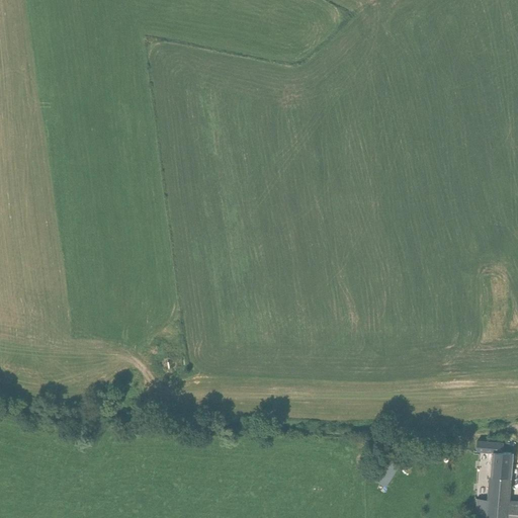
[(492,452),(502,452),(503,443),(477,441),(476,452),(492,453),(492,452)]
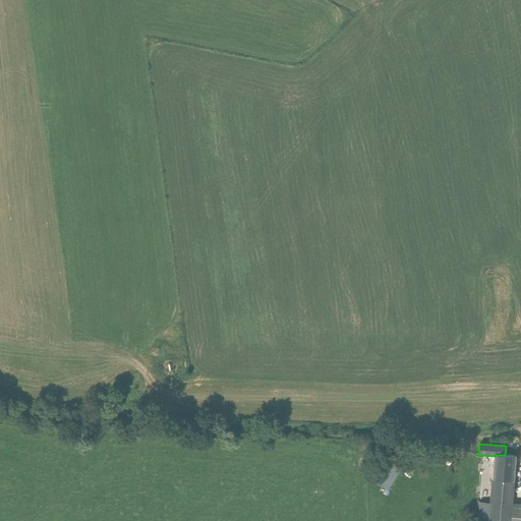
[(510,520),(513,503),(515,471),(513,471),(514,456),(505,455),(495,455),(495,456),(493,470),(491,470),(488,503),(480,502),(478,502),(477,520),(510,520)]
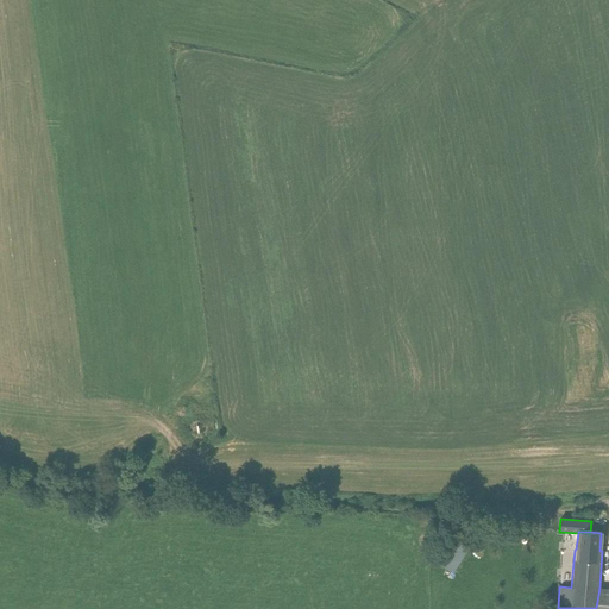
[(562,586),(571,588),(573,566),(569,565),(569,573),(563,572),(562,586)]
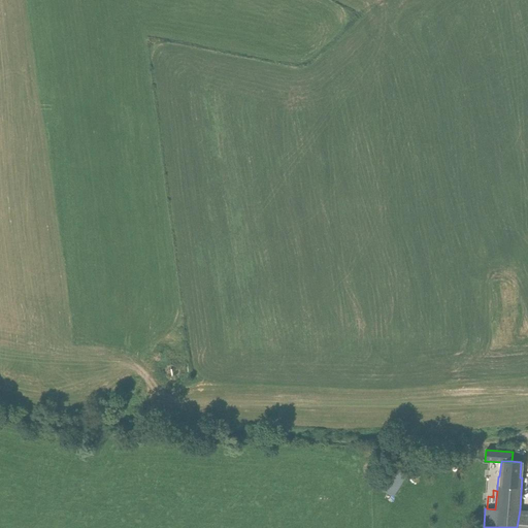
[(517,527),(527,527),(527,509),(520,509),(517,527)]
